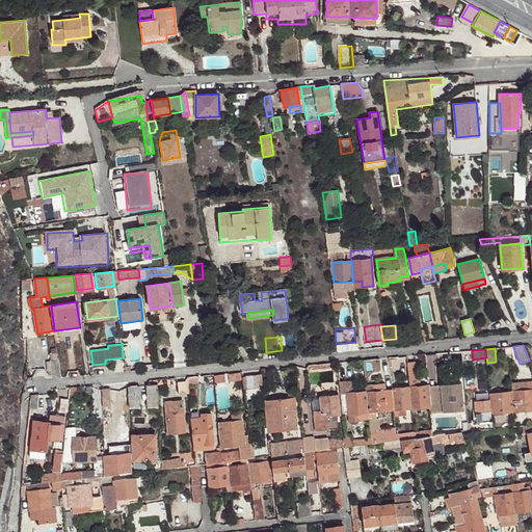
[(52,375),(60,378),(57,353),(49,354),(50,362),(47,362),(47,370),(51,370),(52,375)]
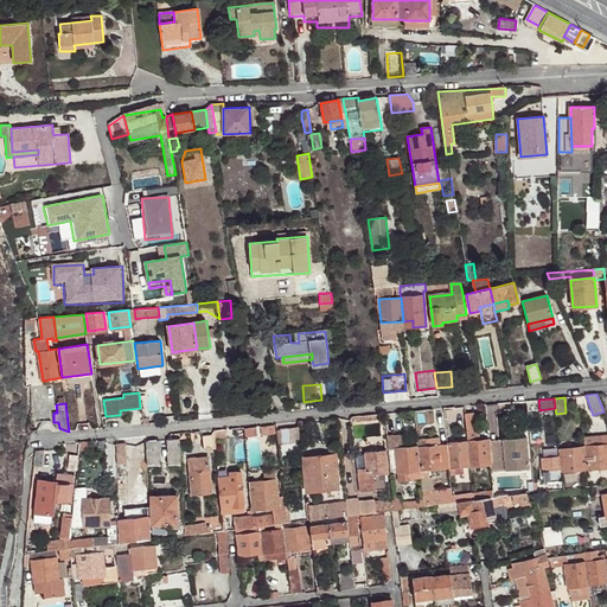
[(481,465),(490,464),(487,440),(479,441),(478,427),(474,428),(472,413),(465,414),(466,435),(467,442),(470,466),(481,465)]
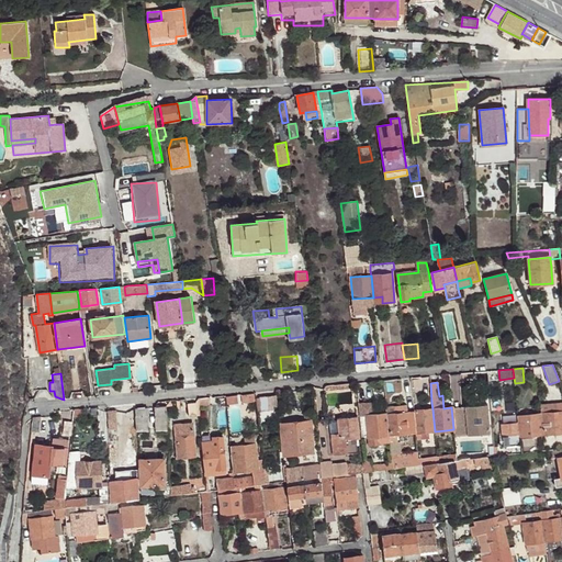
[(254,393),(240,394),(242,403),(254,402),(254,393)]
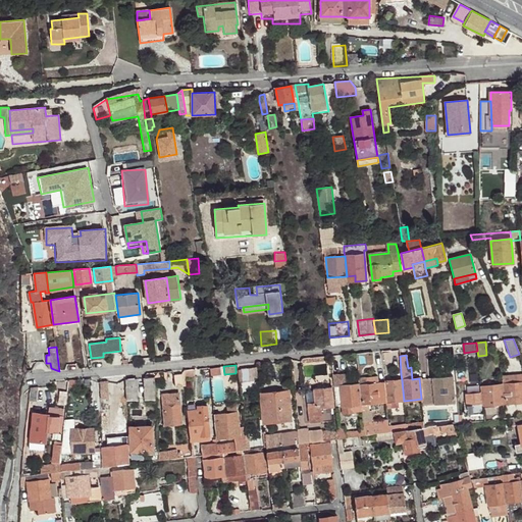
[(220,367),(209,367),(210,375),(221,374),(220,367)]
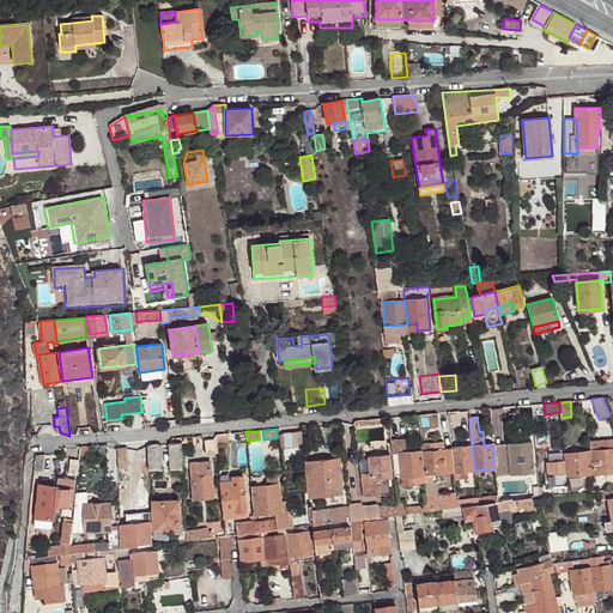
[(292,432),(293,448),(302,447),(299,431),(292,432)]
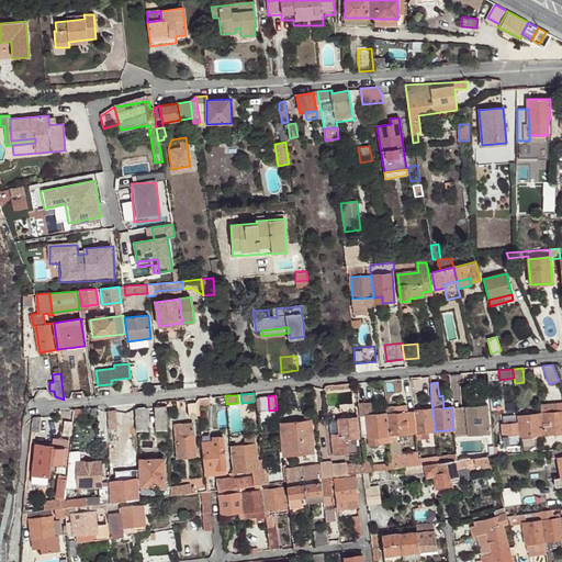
[(260,411),(269,411),(268,396),(267,396),(259,397),(260,411)]
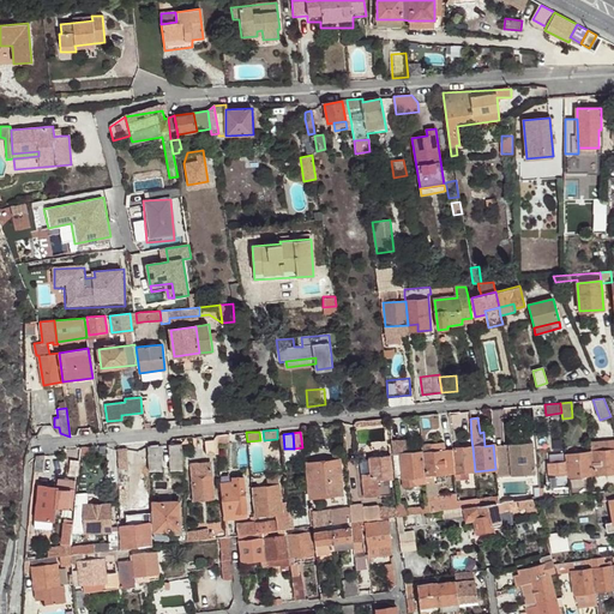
[(217,443),(216,435),(214,440),(205,441),(206,456),(218,455),(217,443)]
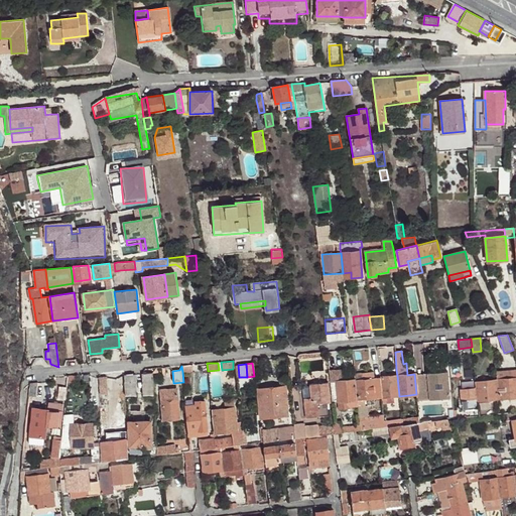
[(355,380),(355,374),(340,375),(339,371),(332,372),(333,382),(336,382),(355,380)]
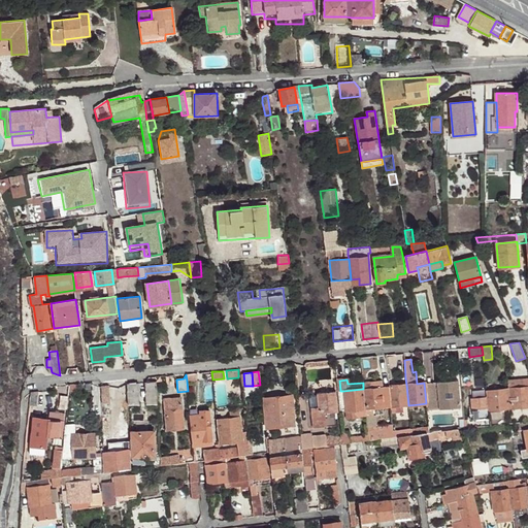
[(460,406),(457,380),(437,382),(439,408),(460,406)]
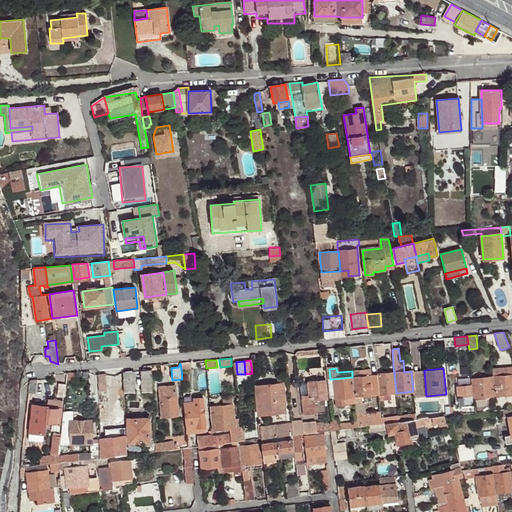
[(511,368),(492,370),(492,377),(511,375),(511,368)]
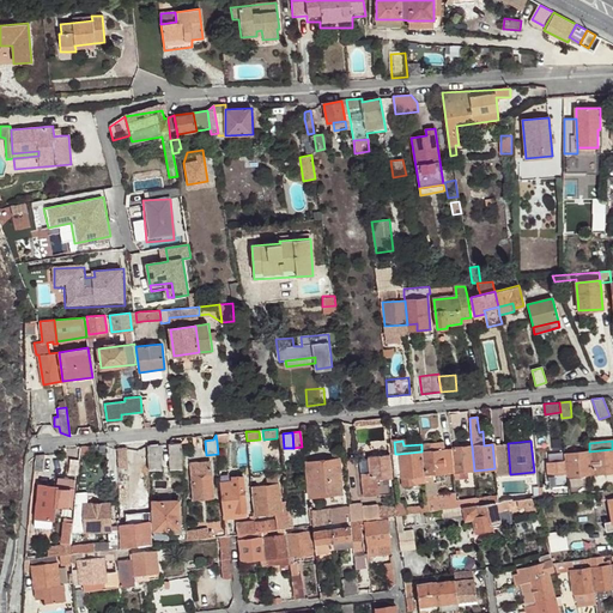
[(183,469),(181,443),(168,444),(169,469),(183,469)]
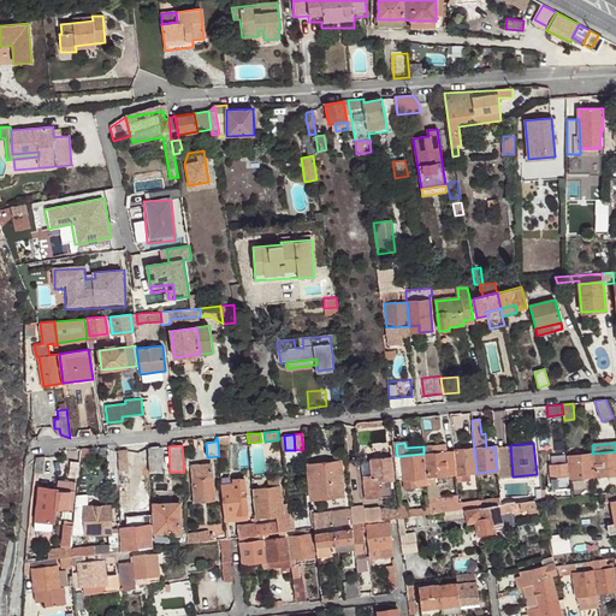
[(513,477),(510,445),(495,446),(497,471),(497,474),(498,478),(513,477)]
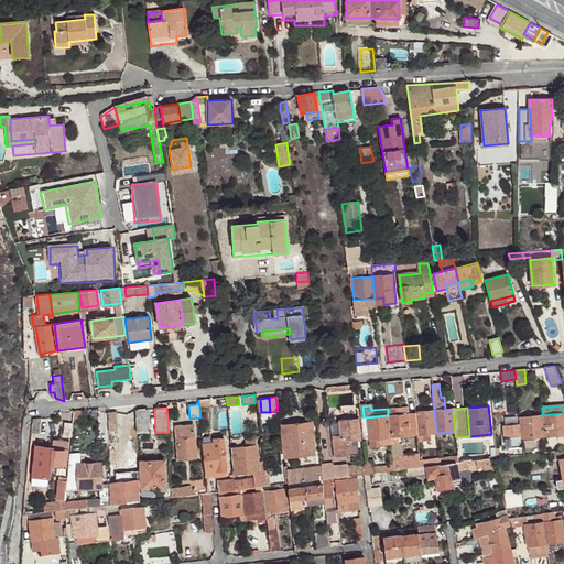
[(147,410),(134,411),(136,433),(149,433),(147,410)]
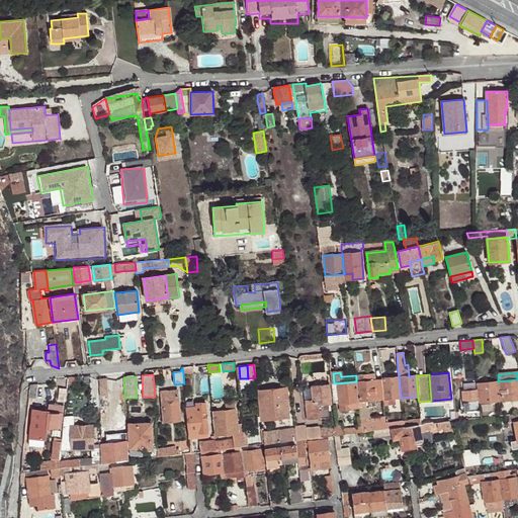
[(399,377),(381,379),(383,400),(386,399),(395,399),(401,398),(399,377)]
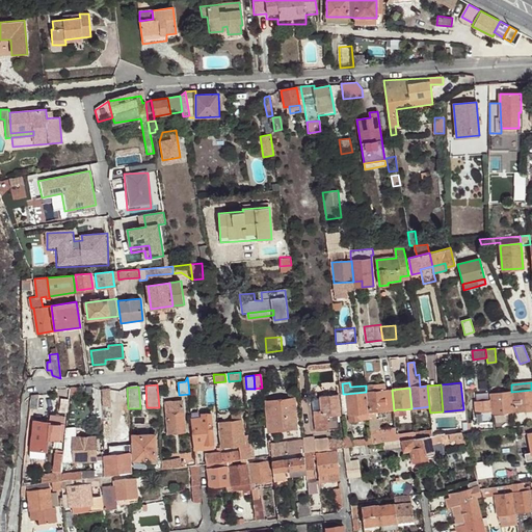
[(374,391),(366,392),(368,413),(376,411),(388,410),(386,390),(374,391)]
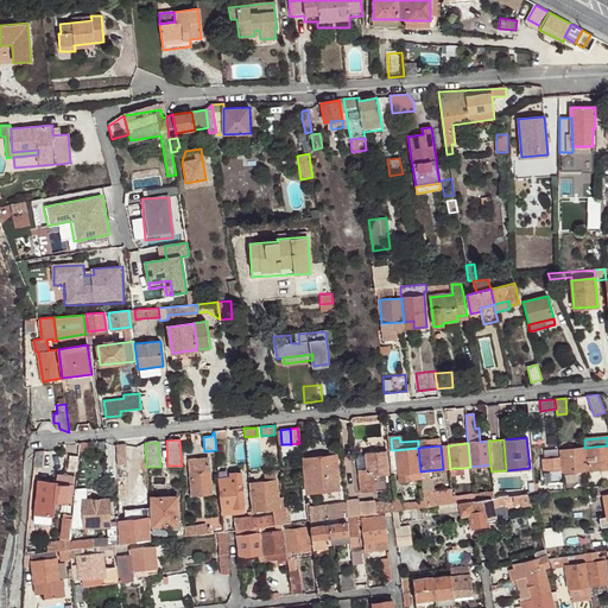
[(607,445),(584,448),(587,472),(607,469),(607,445)]
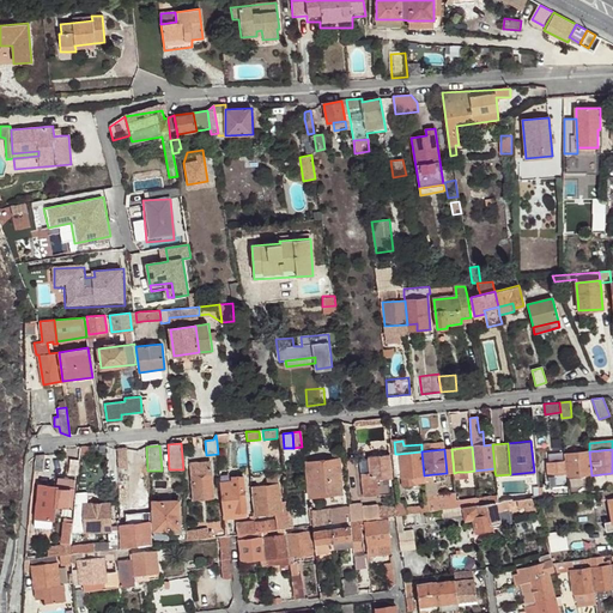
[(424,475),(422,451),(399,454),(401,479),(401,483),(425,480),(424,475)]
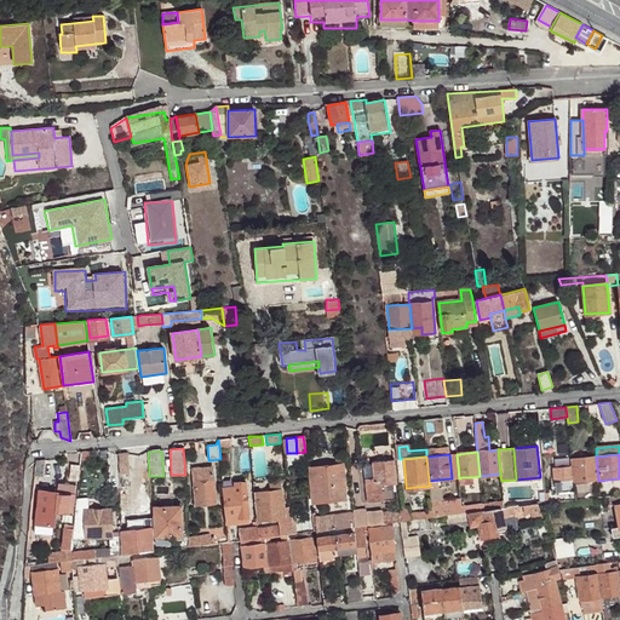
[(596,457),(572,459),(573,466),(574,483),(598,481),(596,457)]
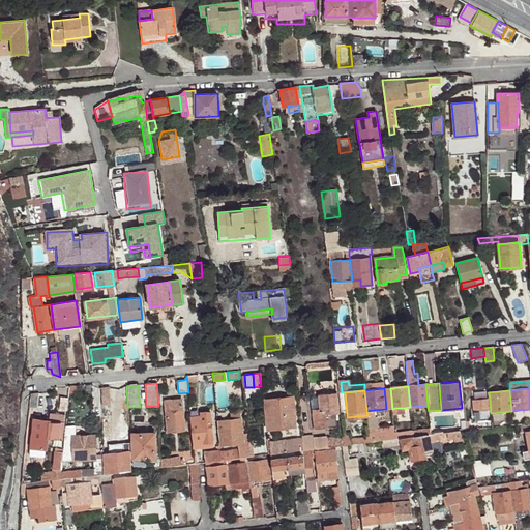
[(30,393),(29,407),(37,408),(38,392),(30,393)]
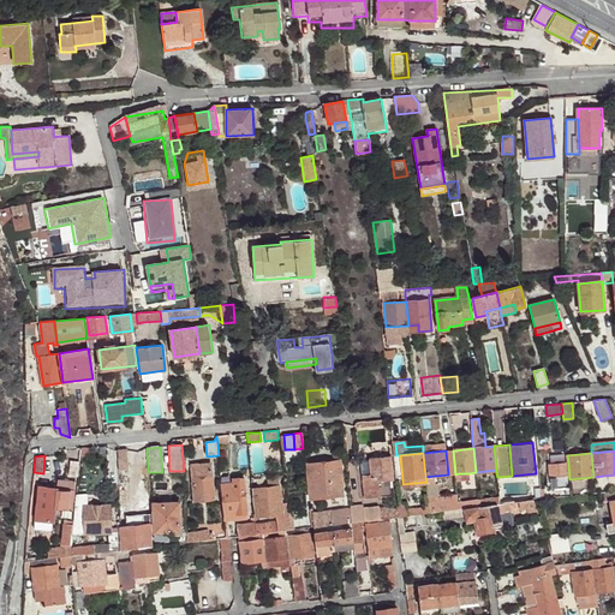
[(381,485),(390,484),(393,484),(390,455),(369,458),(371,475),(371,482),(380,481),(381,485)]
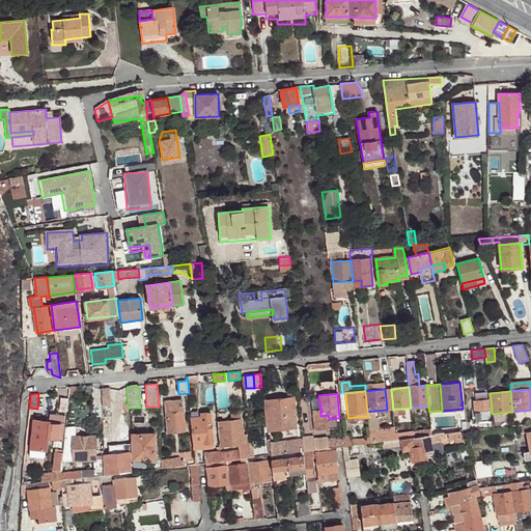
[(268,430),(297,427),(294,397),(266,400),(268,430)]
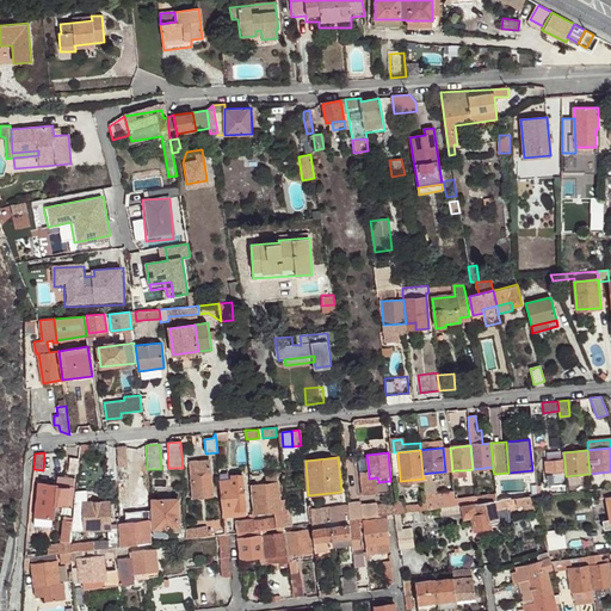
[(76,475),(79,458),(71,458),(69,474),(76,475)]
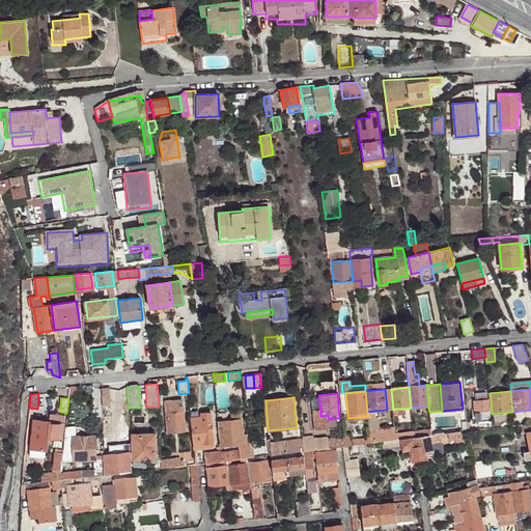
[(165,400),(166,413),(184,412),(183,399),(165,400)]
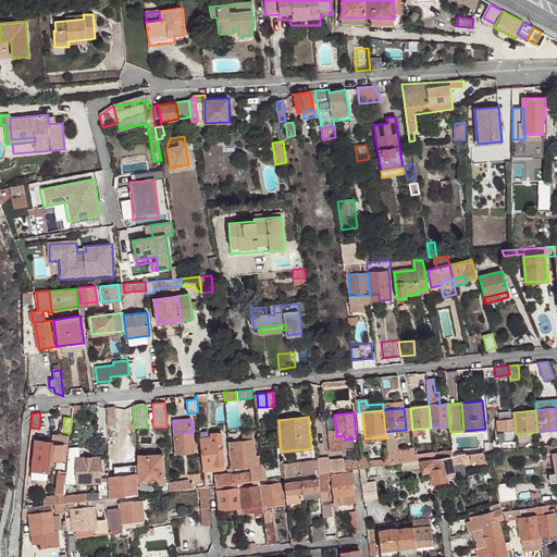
[(516,434),(515,419),(497,420),(499,442),(517,441),(516,434)]
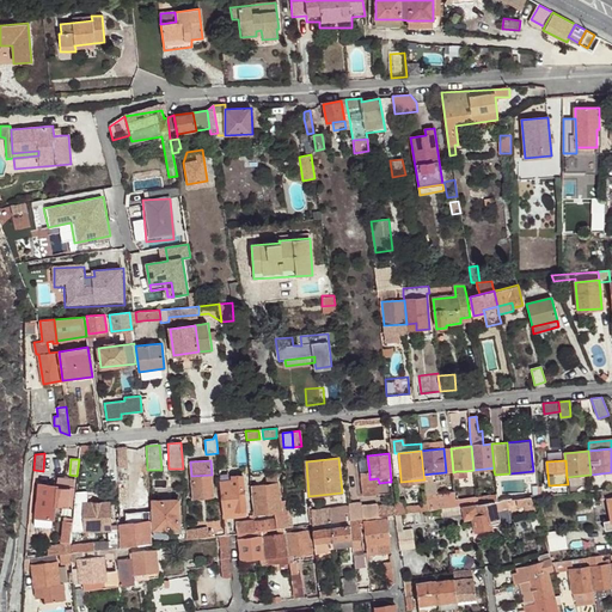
[(390,495),(389,482),(379,483),(378,478),(369,479),(369,472),(360,472),(362,497),(390,495)]
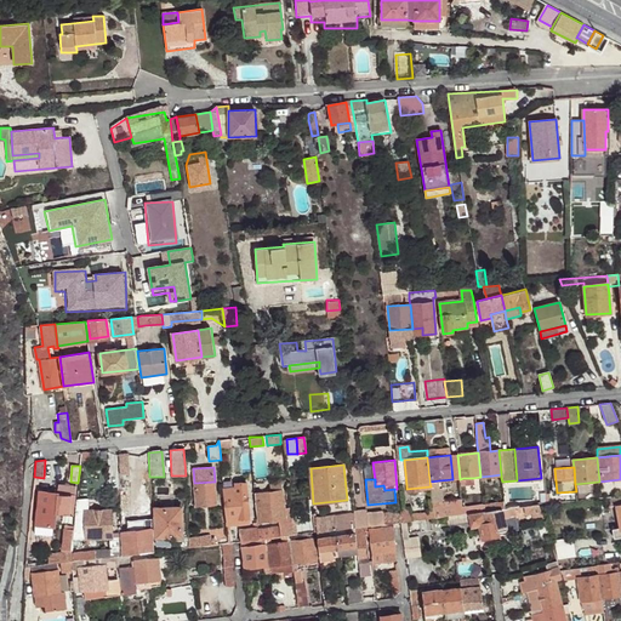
[(215,482),(194,483),(195,495),(200,495),(206,494),(215,494),(215,482)]
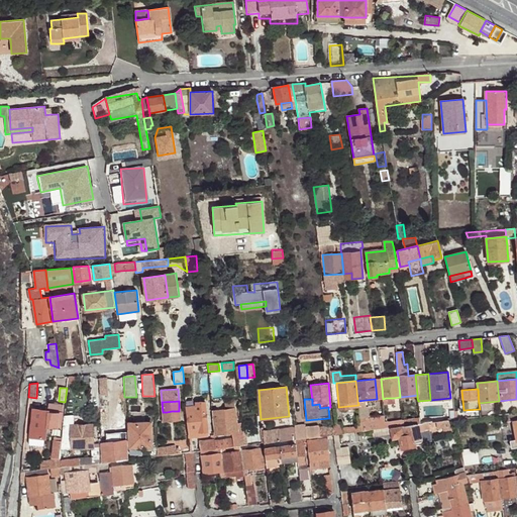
[(226,410),(235,409),(234,401),(225,402),(226,410)]
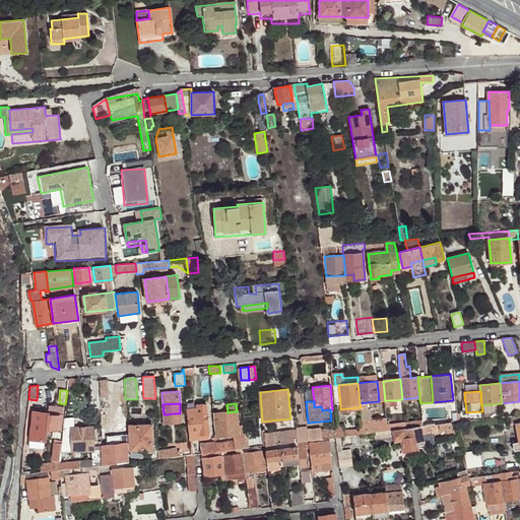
[(197,409),(187,409),(190,439),(201,439),(201,435),(209,434),(206,405),(197,405),(197,409)]
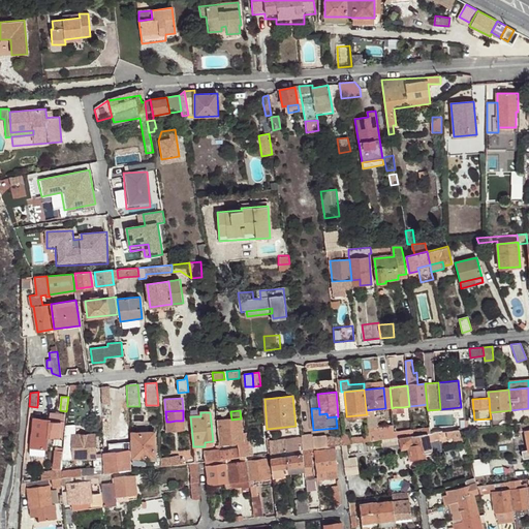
[(64,415),(49,413),(48,421),(63,422),(64,415)]
